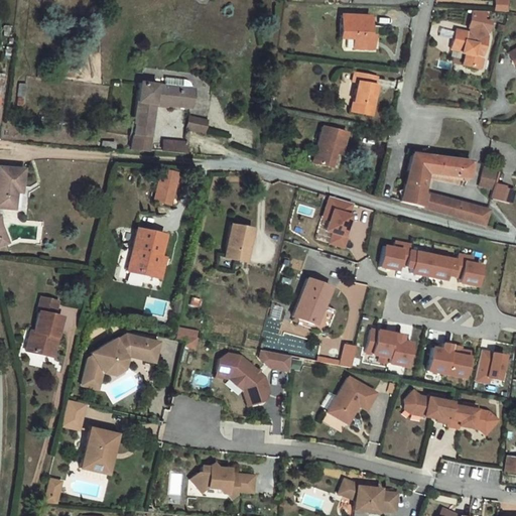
[(508,11),(507,0),(495,0),(495,11),(508,11)]
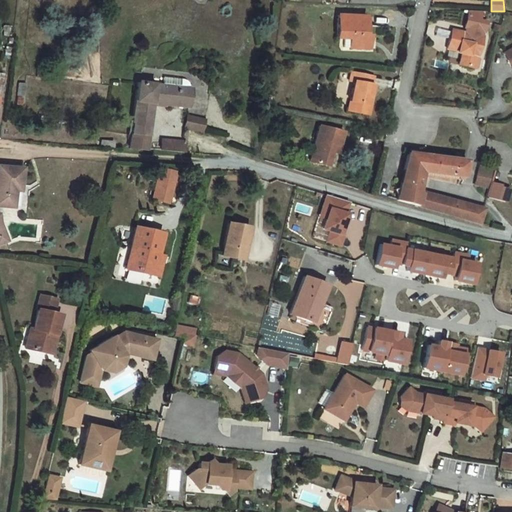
[(474,34),(482,36),(483,31),(485,32),(487,22),(477,20),(479,11),(471,11),(468,26),(472,27),(474,32),(474,34)]
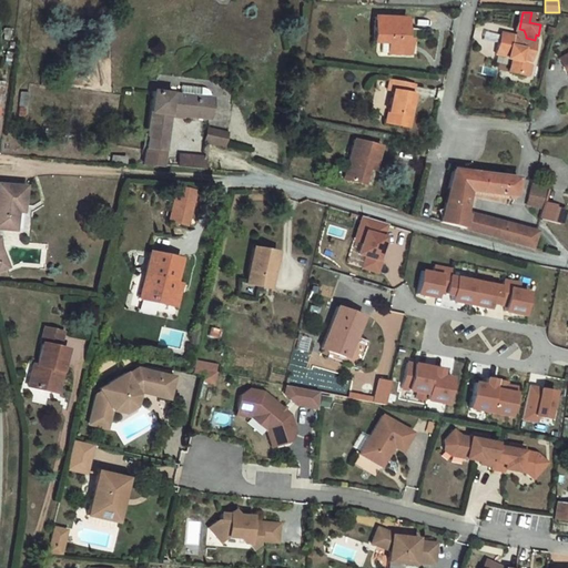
[(376,41),(384,41),(391,41),(389,53),(414,54),(415,38),(411,39),(411,30),(412,18),(377,17),(376,41)]
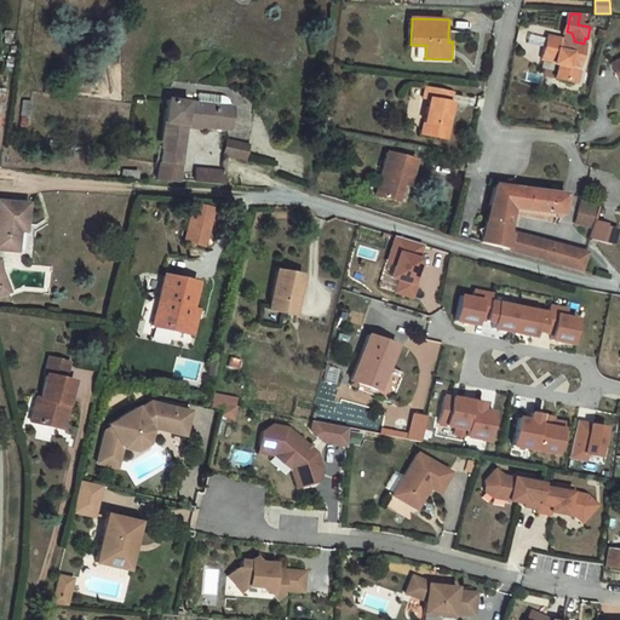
[(572,33),(567,32),(564,39),(574,41),(574,39),(572,33)]
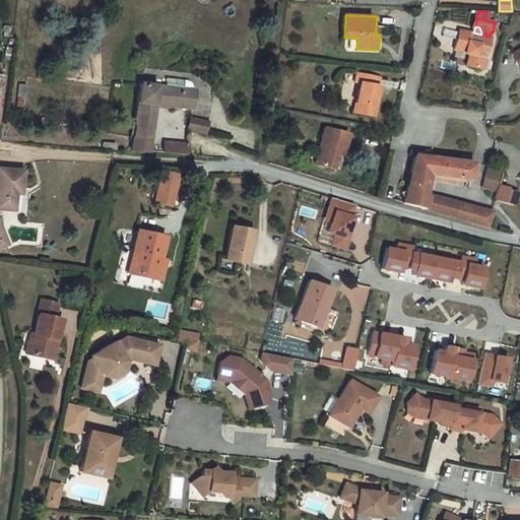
[(473,33),(461,29),(457,49),(467,51),(466,54),(470,55),(469,65),(484,68),(492,38),(490,37),(481,35),(473,33)]
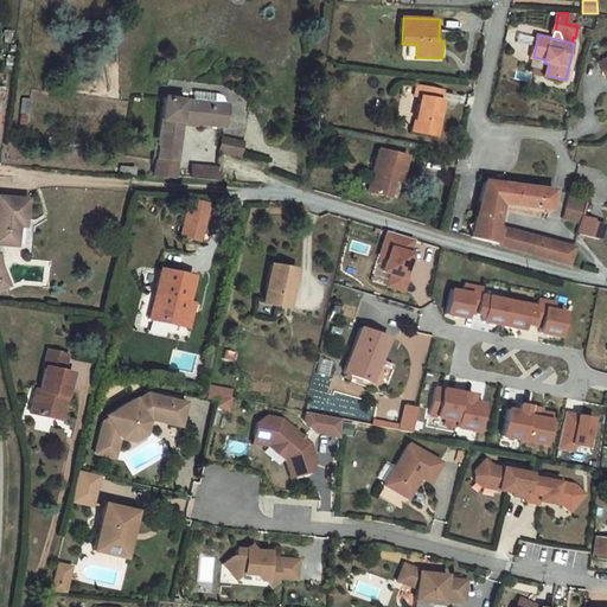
[(441,90),(416,85),(414,96),(419,96),(411,129),(435,135),(438,123),(435,122),(440,100),(441,90)]
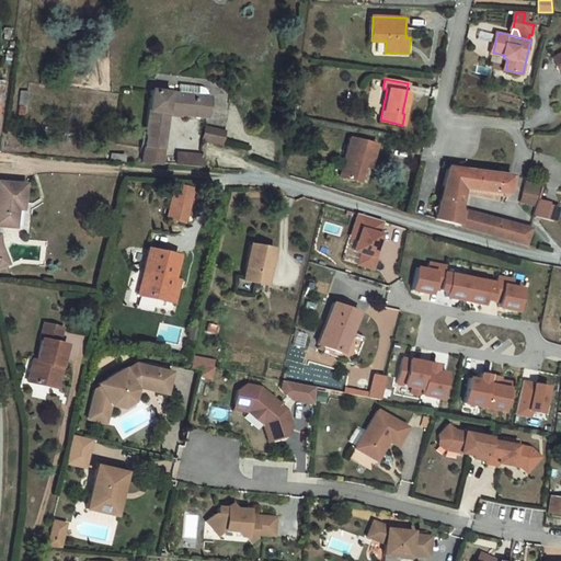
[(139,162),(159,163),(163,111),(205,114),(207,94),(196,93),(196,92),(196,90),(196,88),(195,87),(193,84),(191,84),(175,83),(174,91),(146,90),(141,133),(139,162)]
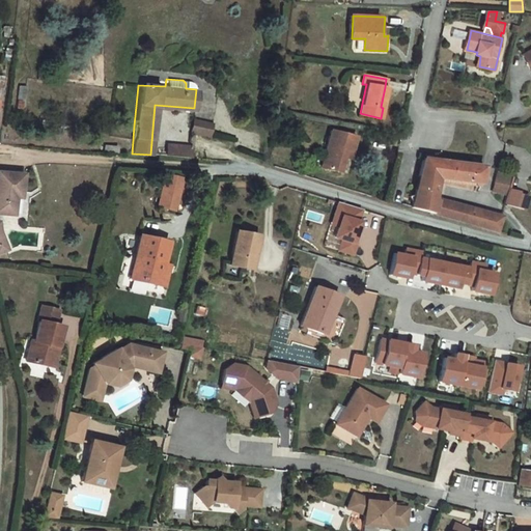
[(27,121),(20,120),(18,133),(25,134),(27,121)]
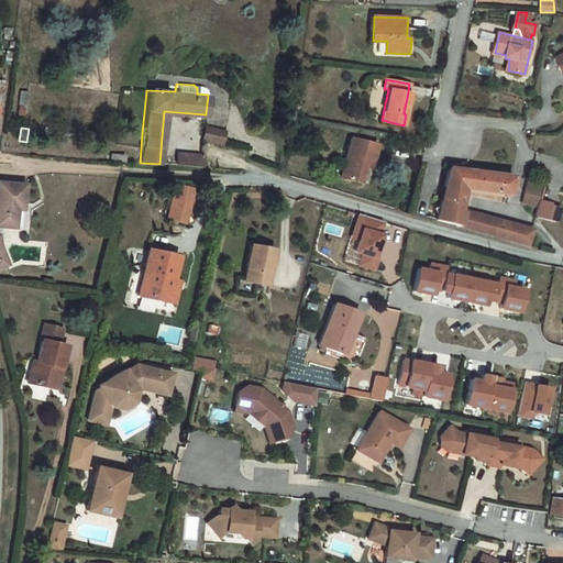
[(224,130),(206,129),(205,138),(223,142),(224,130)]
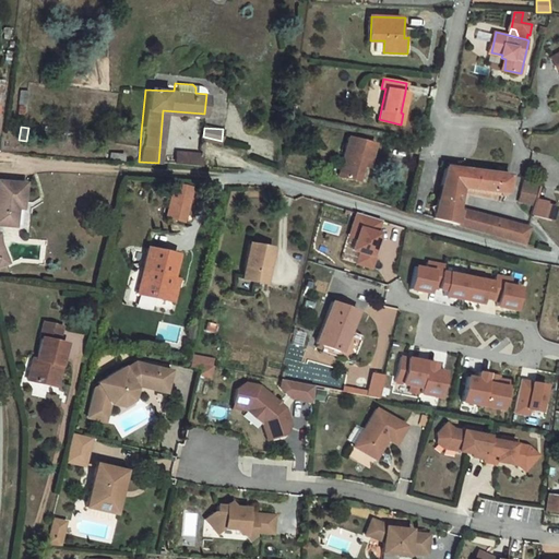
[(380,145),(353,138),(343,176),(363,182),(367,167),(369,159),(375,161),(380,145)]
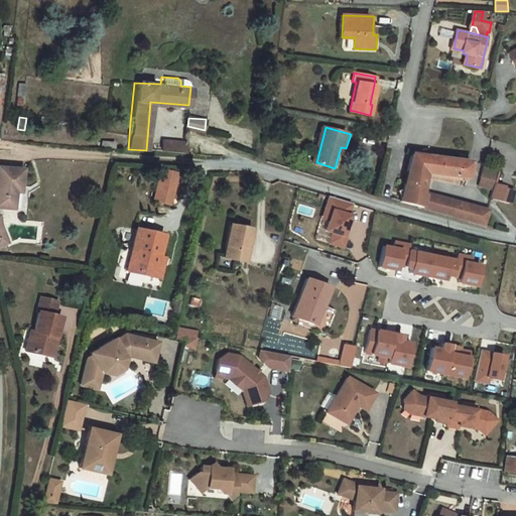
[(160,150),(185,152),(187,139),(162,136),(160,150)]
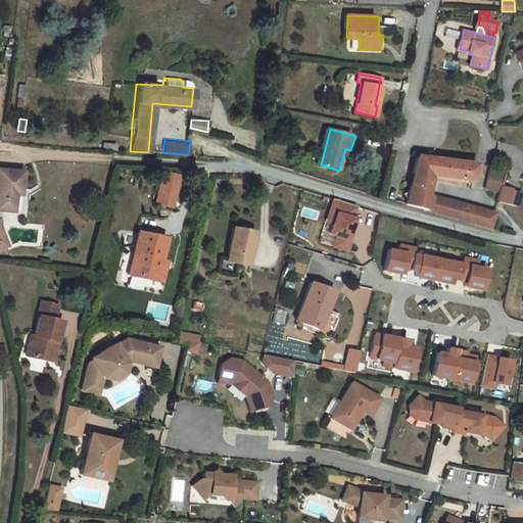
[(108,149),(120,150),(120,143),(109,142),(108,149)]
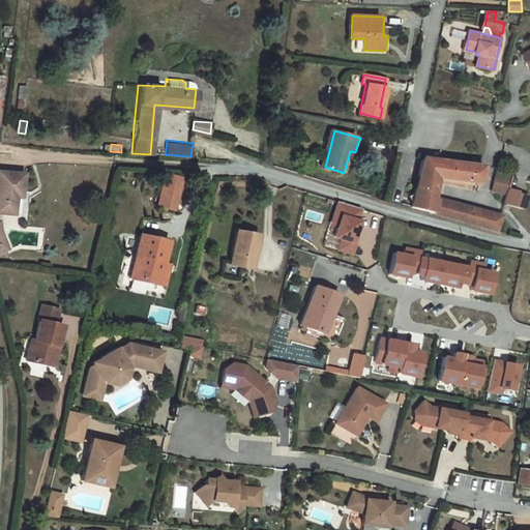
[(415,192),(411,209),(497,233),(501,217),(433,199),(437,178),(482,184),(486,167),(421,156),(417,176),(418,176),(420,182),(418,192),(415,192)]
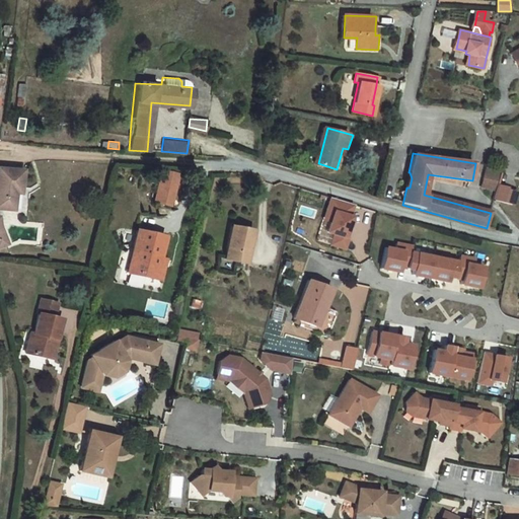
[(25,169),(0,167),(0,208),(17,210),(18,194),(19,187),(24,188),(25,169)]
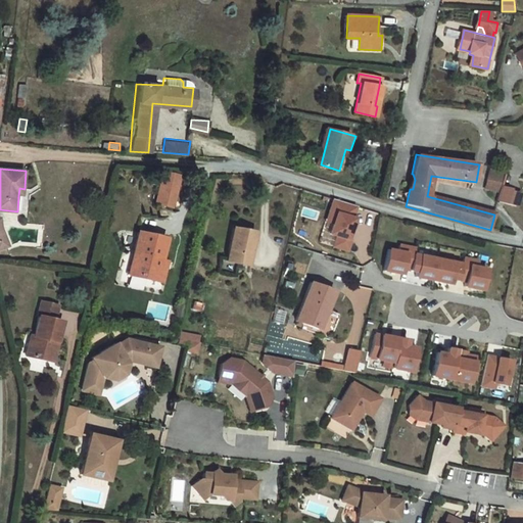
[(184,175),(165,171),(158,202),(177,206),(184,175)]
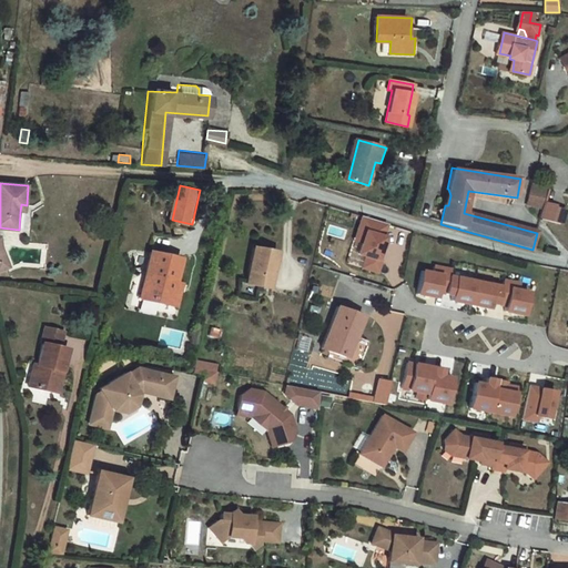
[(549,190),(533,186),(528,206),(544,210),(546,203),(549,190)]
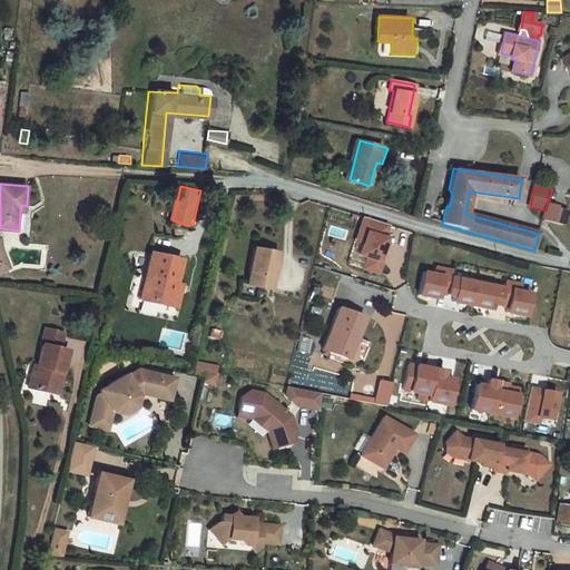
[(558,206),(548,204),(546,210),(543,220),(563,225),(567,212),(557,208),(558,206)]
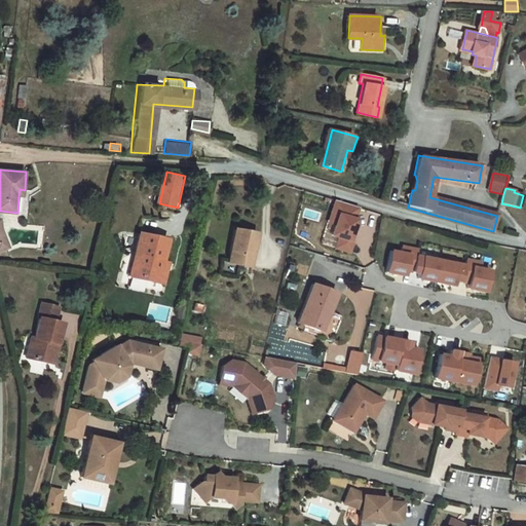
[(357,222),(354,221),(358,210),(335,203),(332,217),(338,218),(333,238),(341,240),(338,251),(352,255),(354,243),(351,242),(354,231),(357,225),(357,222)]
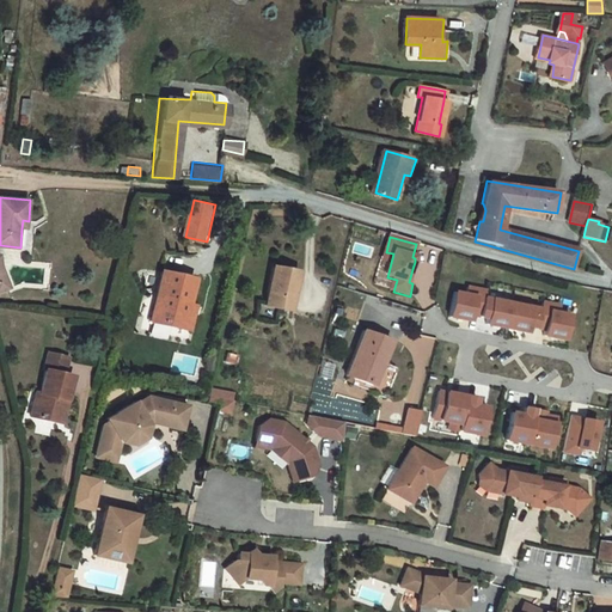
[(4,255),(0,254),(0,291),(13,287),(12,281),(7,282),(1,268),(6,267),(4,255)]
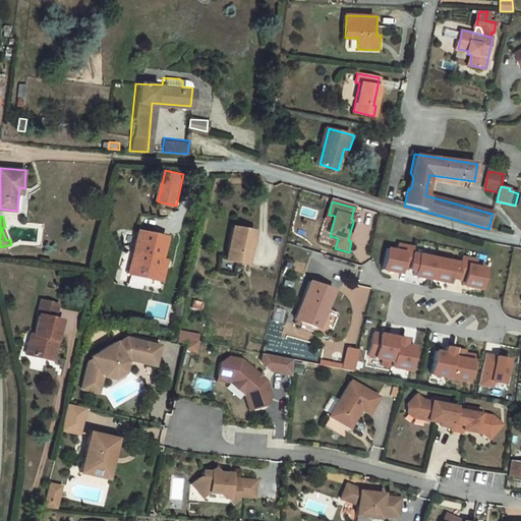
[(10,239),(5,227),(1,228),(6,240),(10,239)]
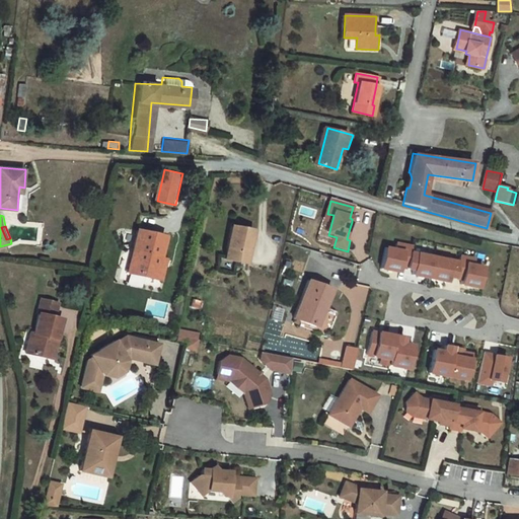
[(254,232),(234,227),(228,258),(251,264),(255,240),(252,240),(254,232)]
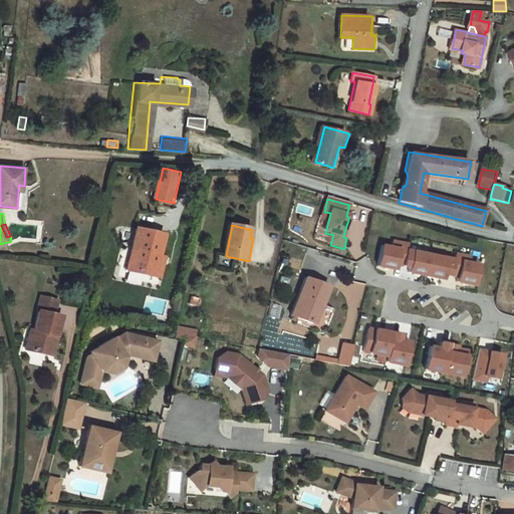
[(129,270),(156,277),(161,257),(166,235),(138,230),(129,270)]
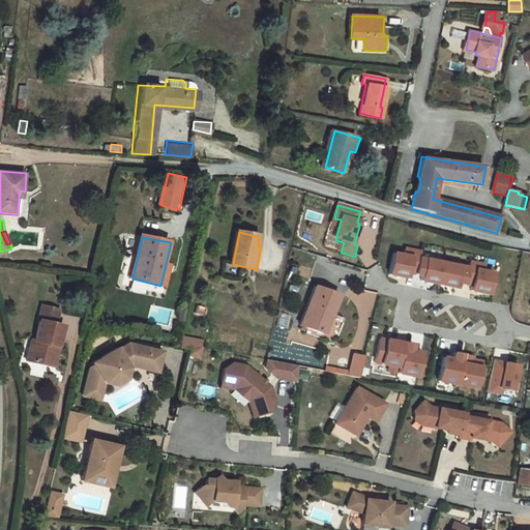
[(491,292),(494,270),(484,269),(486,263),(470,260),(469,266),(420,258),(420,253),(406,251),(405,257),(394,255),(391,277),(409,280),(410,274),(424,276),(423,282),(459,288),(460,283),(474,285),(473,290),(491,292)]
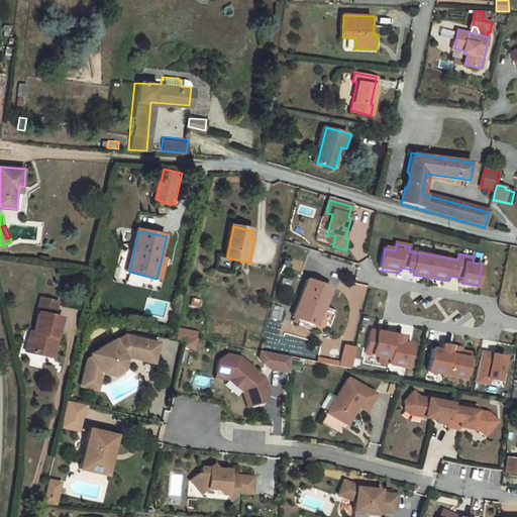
[(167,260),(162,259),(157,279),(163,280),(167,260)]
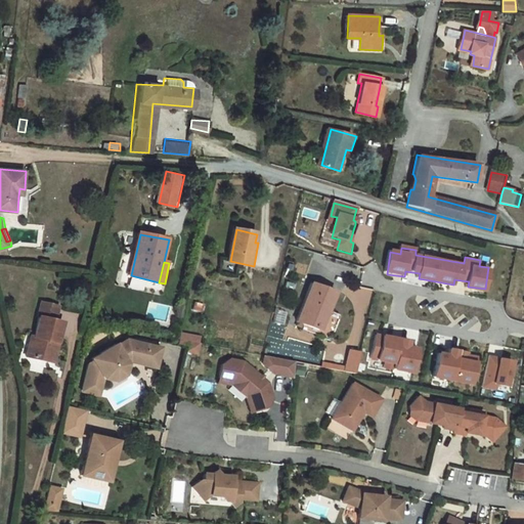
[(337,294),(314,285),(299,323),(319,331),(325,314),(329,315),(337,294)]
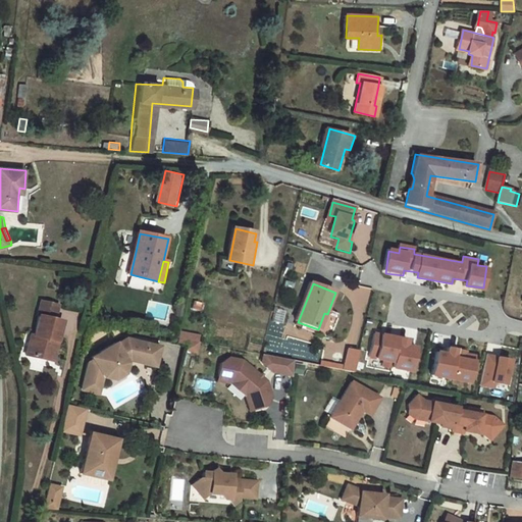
[(327,314),(324,313),(318,329),(321,330),(327,314)]
